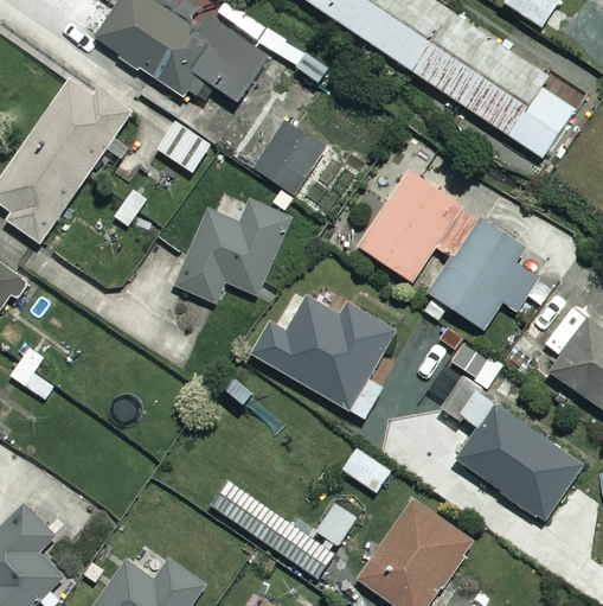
[(180,95),(184,89),(199,99),(210,83),(235,100),(264,55),(206,16),(197,30),(152,0),(119,0),(94,39),(180,95)]
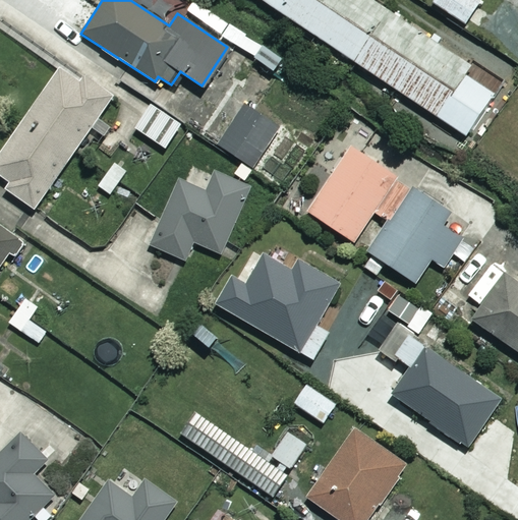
[(471,60),(382,0),(262,0),(465,136),(494,94),(462,73),(471,60)]
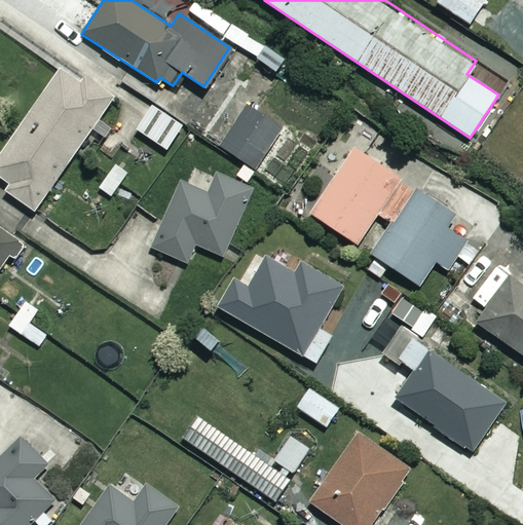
[(484,1),(482,0),(436,0),(435,1),(469,24),(484,1)]
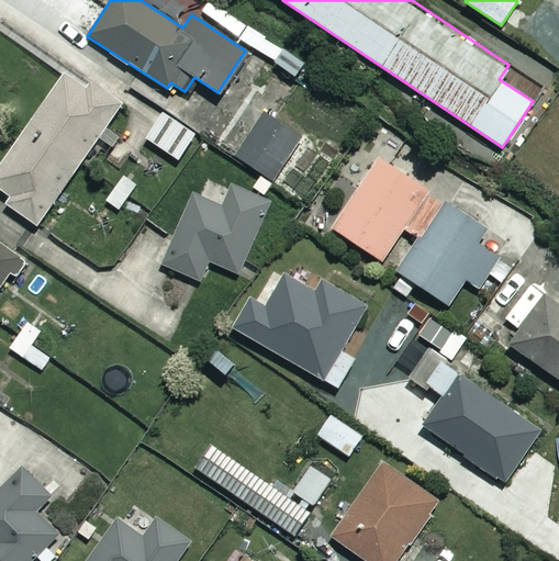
[(265,32),(254,48),(294,77),(305,62),(265,32)]
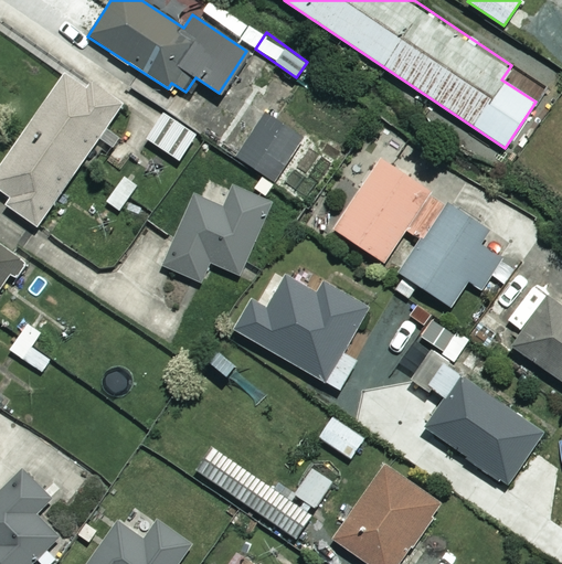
[(70,71),(0,168),(0,189),(10,197),(6,203),(36,225),(120,107),(70,71)]
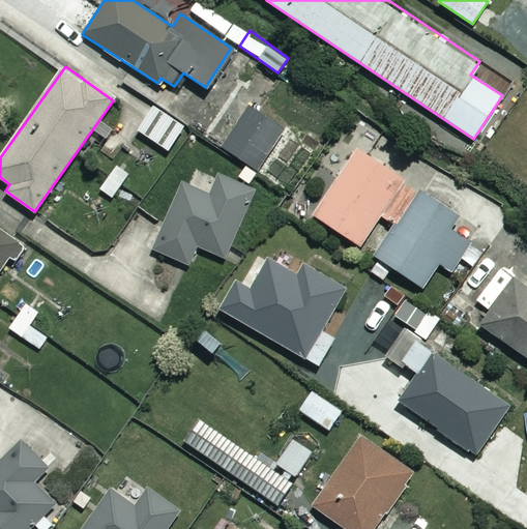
[(183,127),(152,107),(137,130),(169,151),(183,127)]
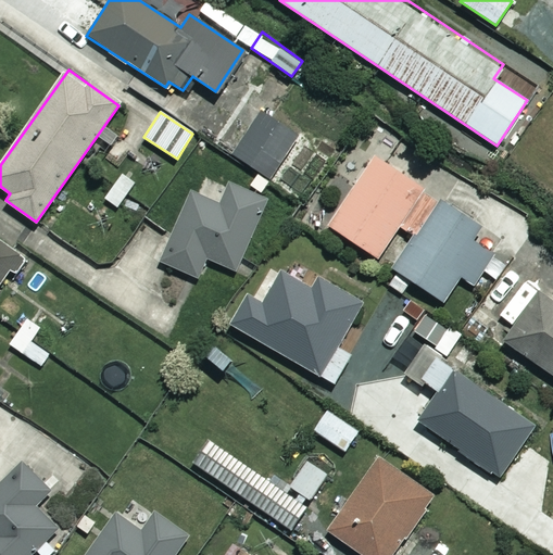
[(298,137),(260,112),(233,154),(271,179),(298,137)]
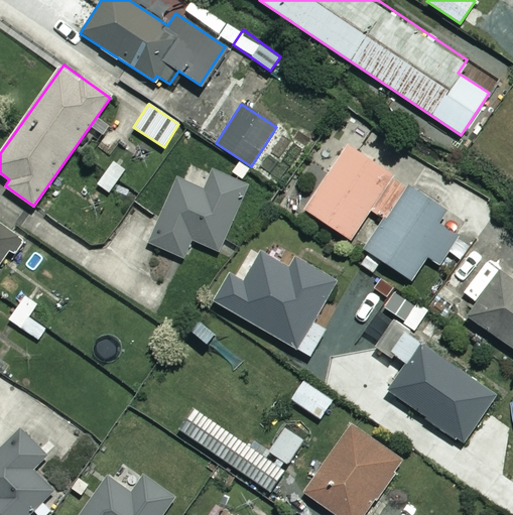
[(385,218),(407,184),(348,144),(304,209),(350,240),(371,209),(385,218)]
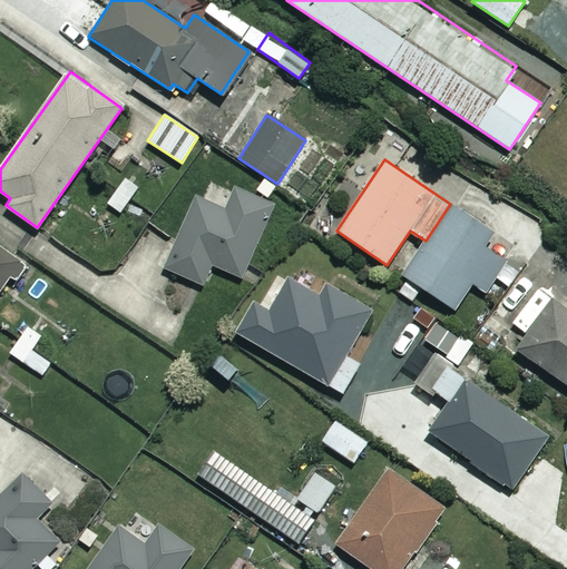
[(139,186),(126,176),(105,203),(118,213),(139,186)]
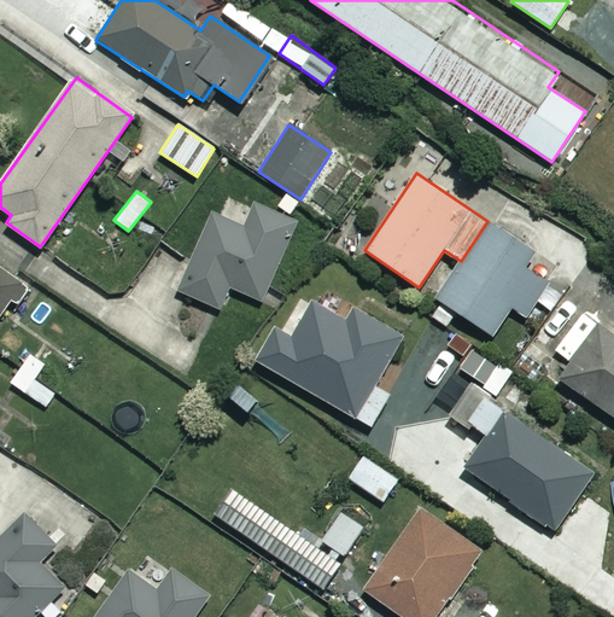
[(290,217),(255,199),(251,208),(222,193),(175,289),(221,312),(252,248),(270,257),(290,217)]
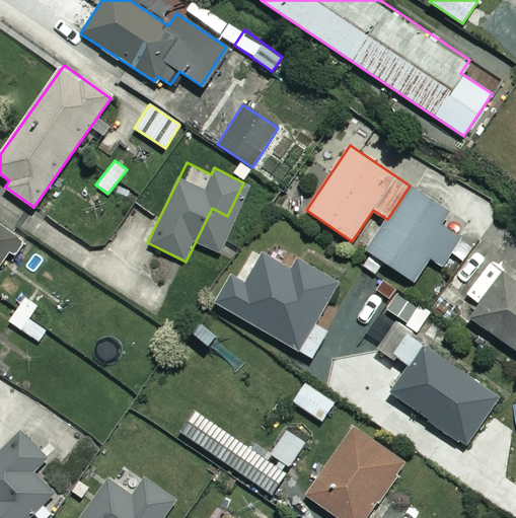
[(369,252),(361,266),(374,275),(382,262),(414,282),(430,259),(445,269),(465,238),(441,223),(449,212),(410,186),(387,219),(366,250),(369,252)]
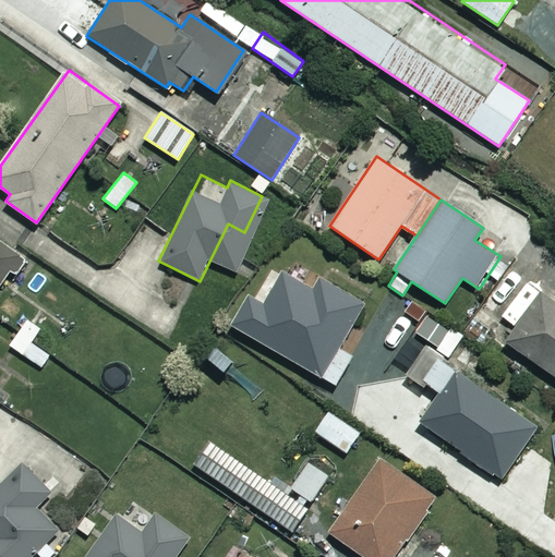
[(21,255),(0,240),(0,318),(17,331),(32,312),(0,290),(0,283),(21,255)]
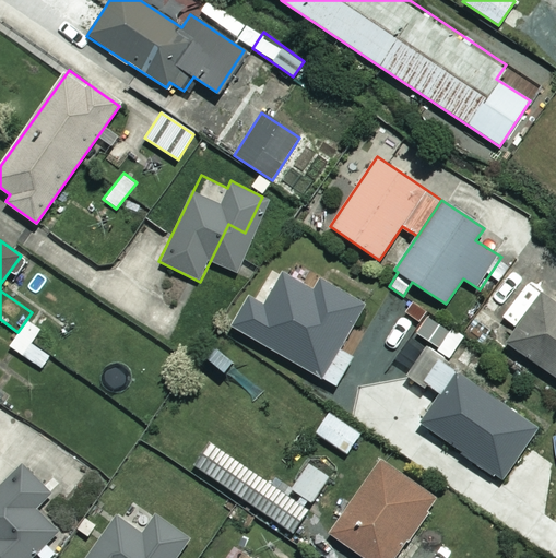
[(308,277),(285,264),(262,305),(246,296),(229,325),(335,387),(365,334),(350,325),(366,298),(327,275),(318,292),(305,284),(308,277)]
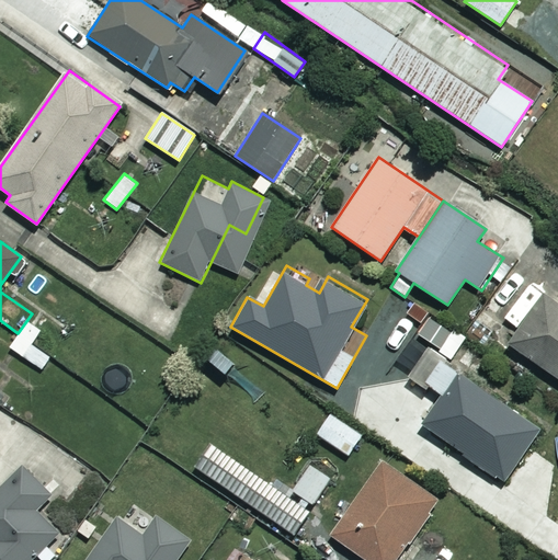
[(557,304),(544,294),(510,344),(557,377),(557,304)]
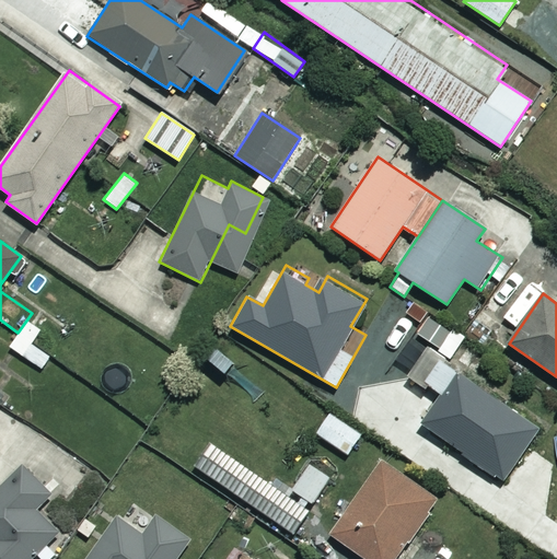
[(33,346),(43,333),(28,322),(10,347),(39,369),(48,357),(33,346)]
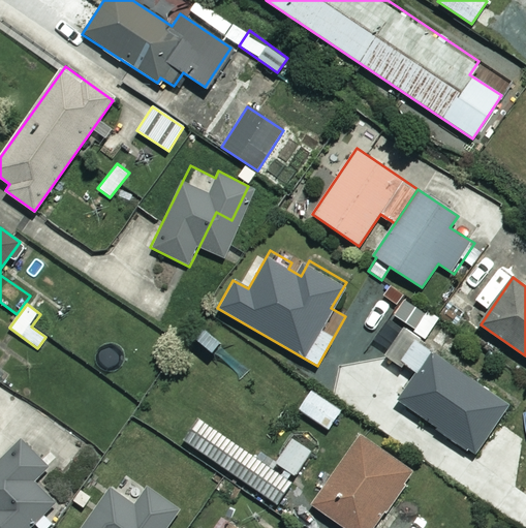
[(399,369),(404,361),(419,372),(398,399),(471,455),(508,405),(406,327),(383,356),(399,369)]
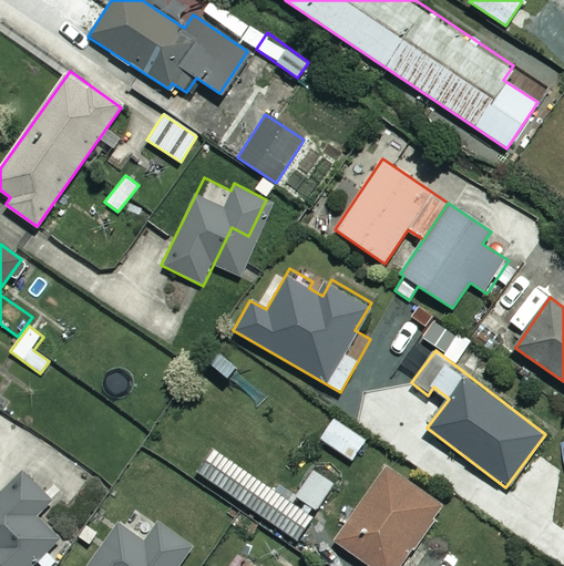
[(366,439),(334,419),(320,441),(352,460),(366,439)]
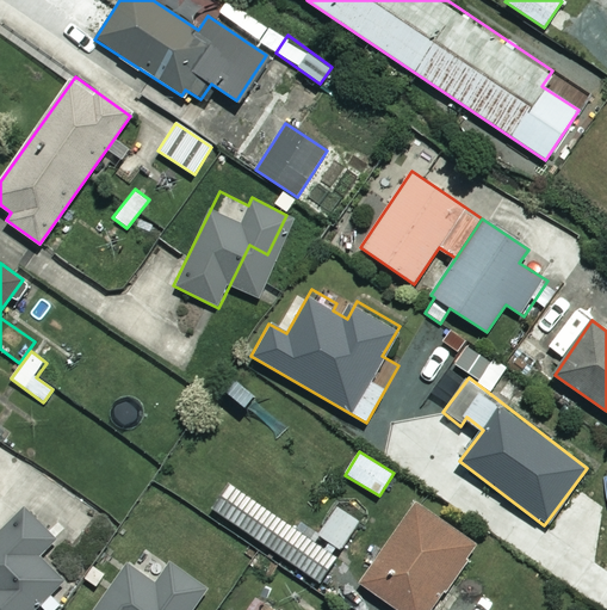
[(335,558),(230,485),(214,509),(319,583),(335,558)]
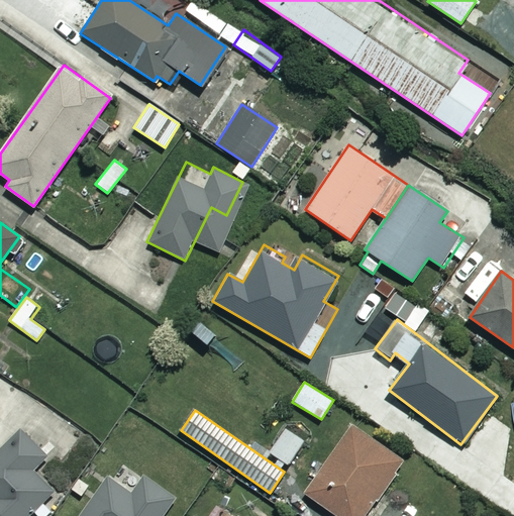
[(363,515),(403,461),(353,425),(304,492),(336,515),(363,515)]
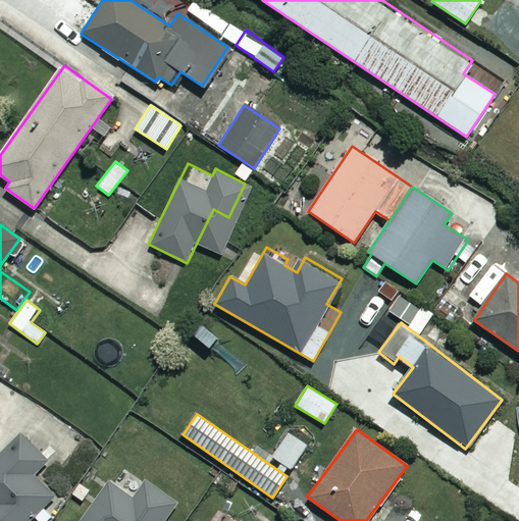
[(307,445),(287,432),(271,457),(291,469),(307,445)]
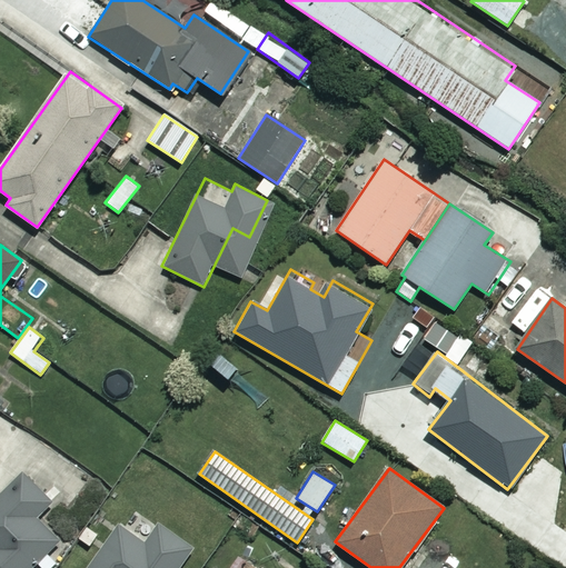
[(50,501),(22,474),(0,495),(0,567),(31,567),(59,540),(36,517),(50,501)]
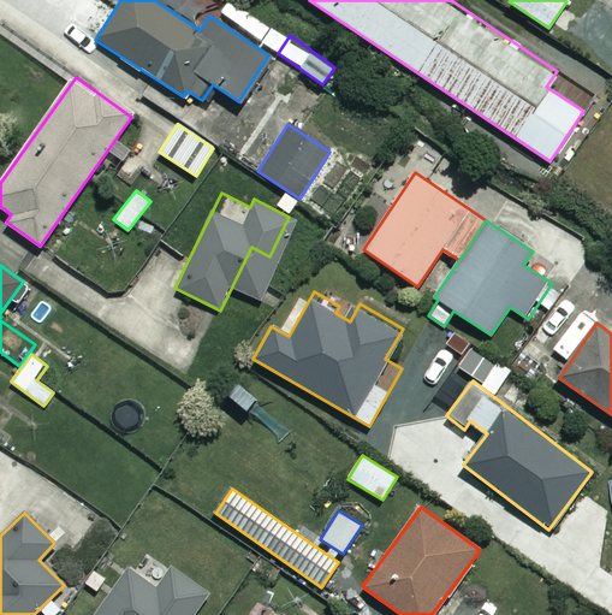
[(170,573),(143,553),(95,614),(191,614),(209,592),(176,566),(170,573)]
